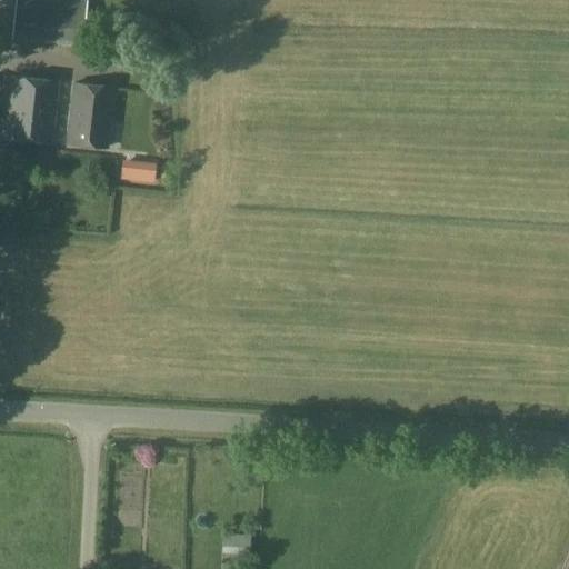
[(85,0),(50,0),(46,41),(80,45),(85,0)]
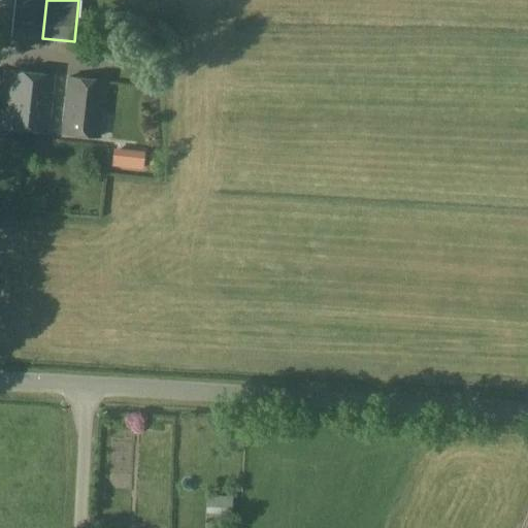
[(48,131),(55,75),(11,70),(5,126),(48,131)]
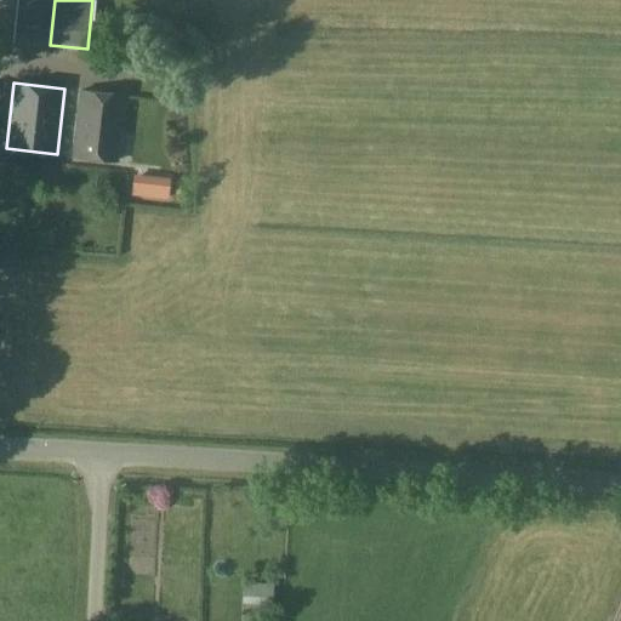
[(120,93),(77,90),(70,154),(114,159),(120,93)]
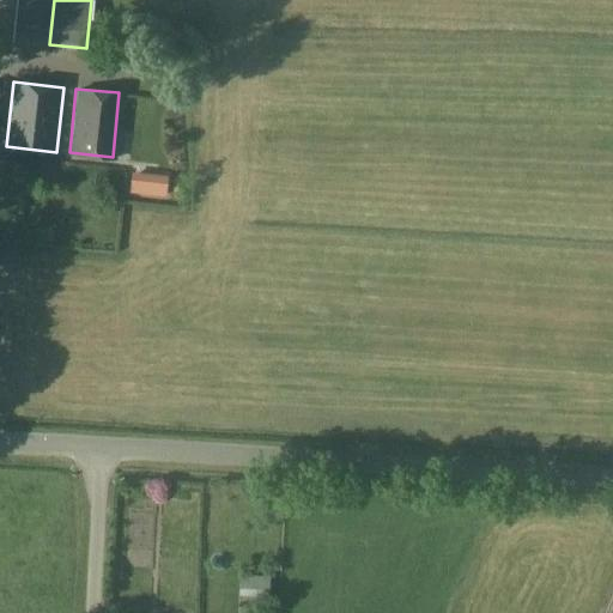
[(133,171),(131,190),(162,194),(163,174),(133,171)]
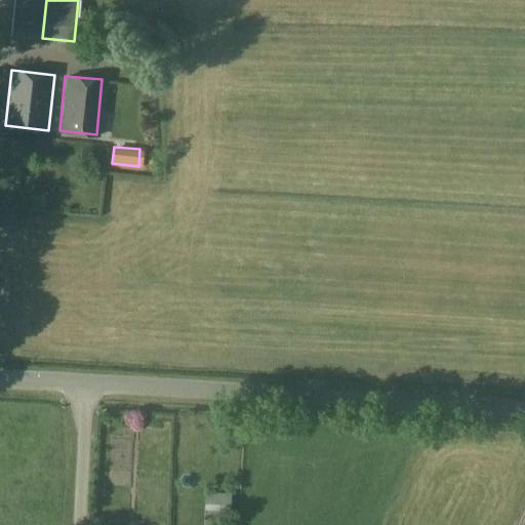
[(229,511),(230,494),(205,493),(204,509),(229,511)]
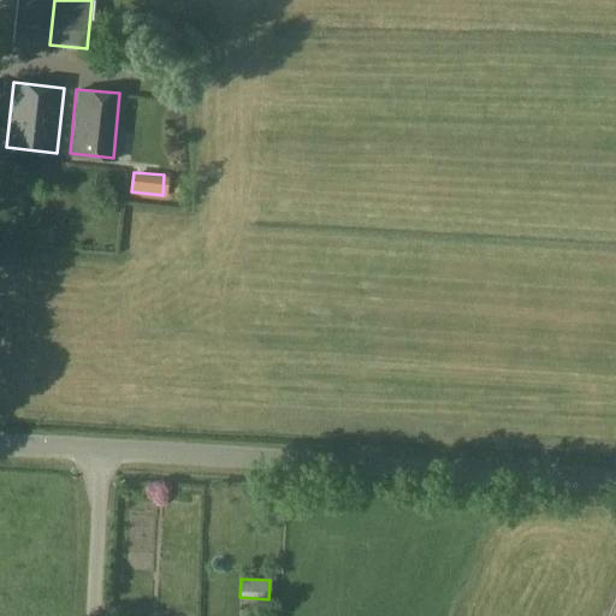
All buildings are outlined.
